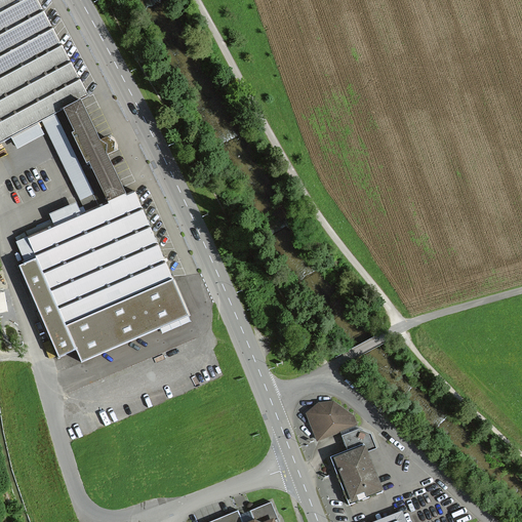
[(0,141),(53,114),(103,205),(28,237),(67,322),(173,279),(135,192),(127,196),(78,98),(87,95),(39,0),(0,0),(0,141)]
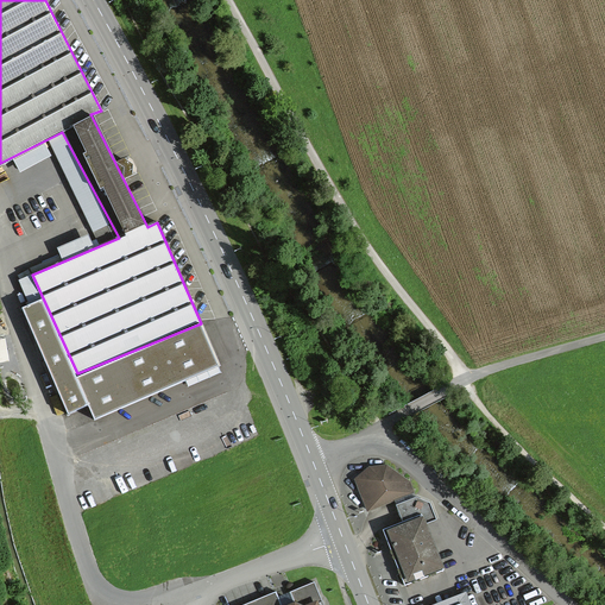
[(369,466),(355,480),(367,510),(414,492),(410,479),(383,460),(369,466)]
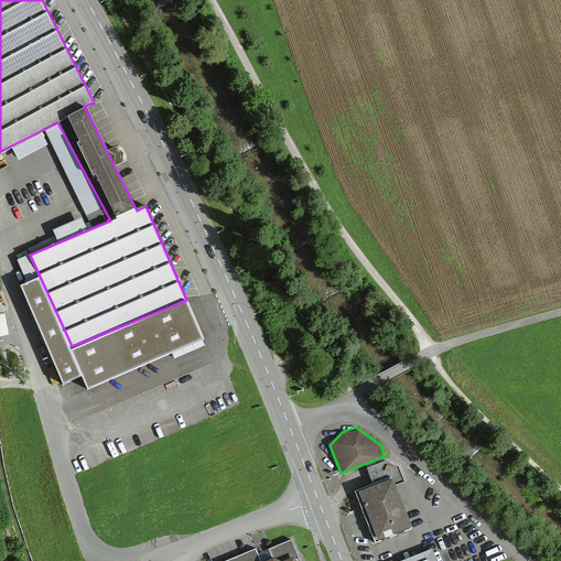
[(391,477),(357,492),(377,539),(411,526),(391,477)]
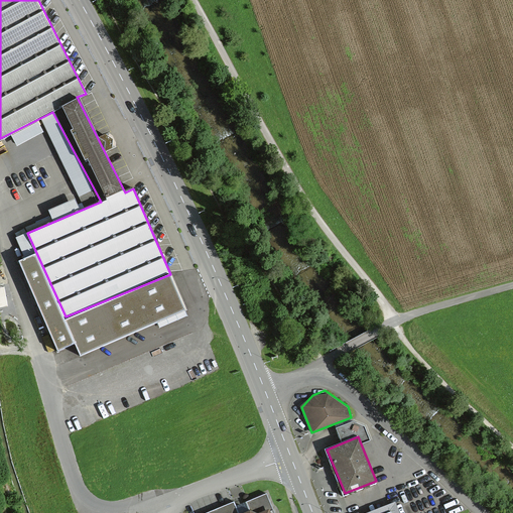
[(235,500),(202,512),(273,512),(266,493),(237,505),(235,500)]
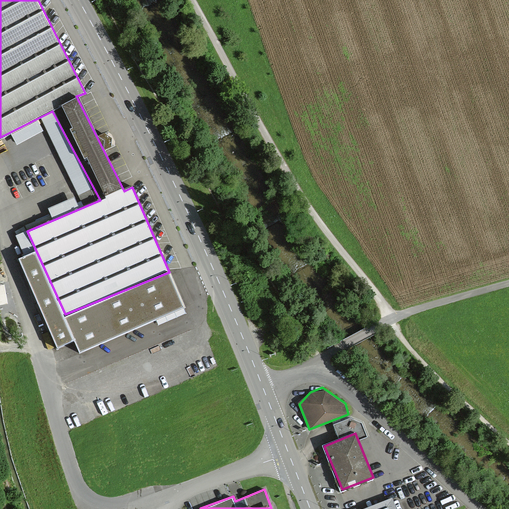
[(355,508),(397,508),(394,497),(355,508)]
